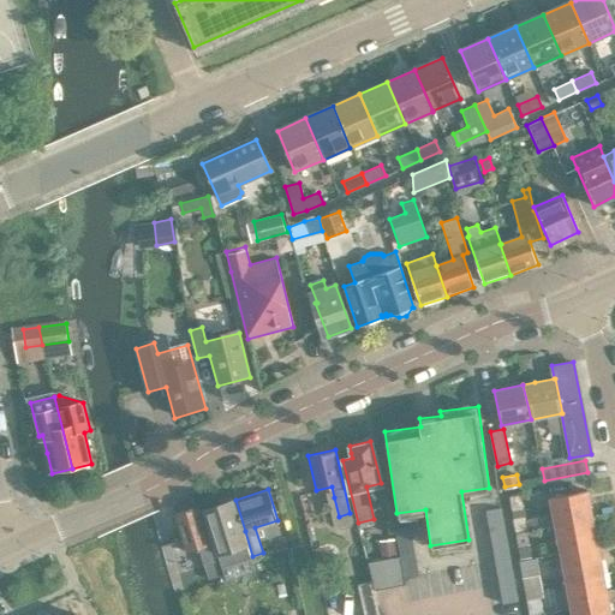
[(549,497),(553,513),(538,515),(541,529),(555,526),(592,519),(586,490),(549,497)]
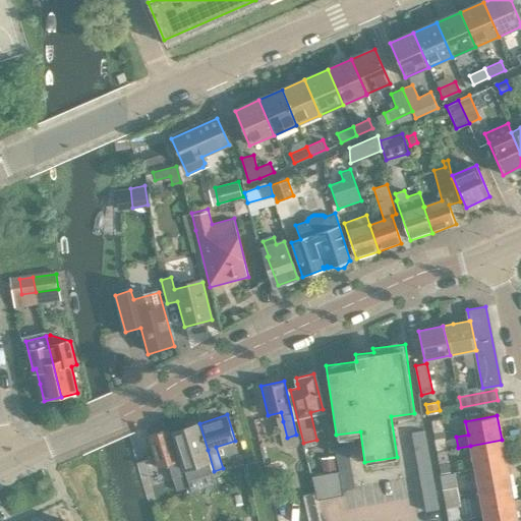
[(214,471),(208,450),(199,423),(197,424),(196,423),(172,430),(184,468),(196,464),(199,475),(214,471)]
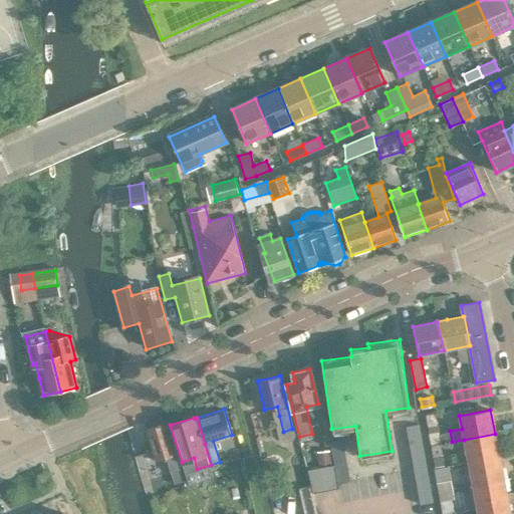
[(171,472),(180,469),(166,424),(147,430),(157,461),(167,458),(171,472)]
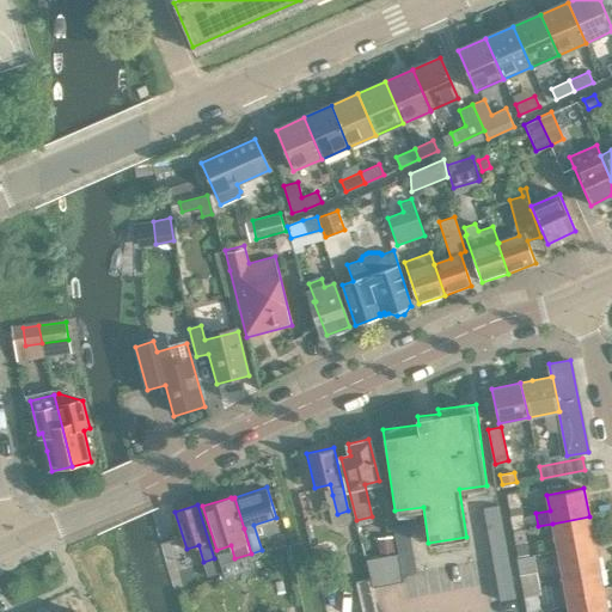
[(497,509),(483,510),(485,520),(500,519),(497,509)]
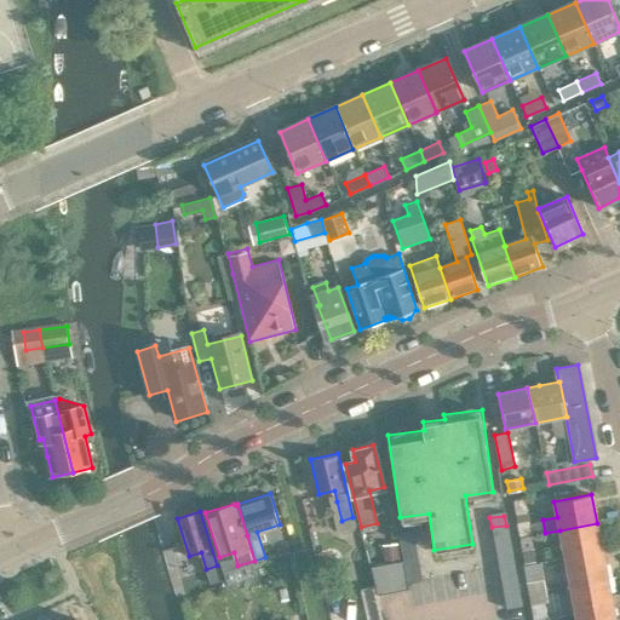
[(528,520),(516,522),(517,534),(530,532),(528,520)]
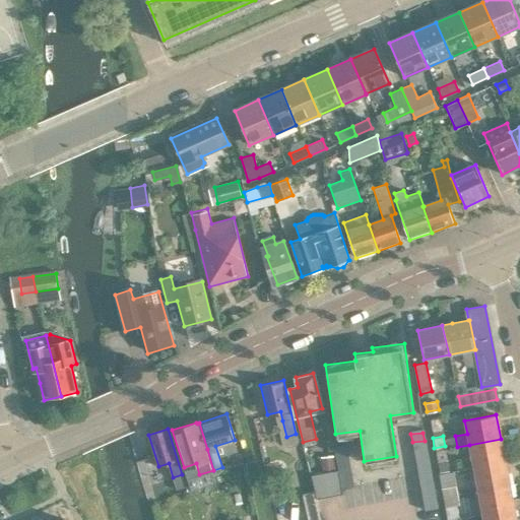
[(469,445),(473,468),(505,462),(501,439),(469,445)]
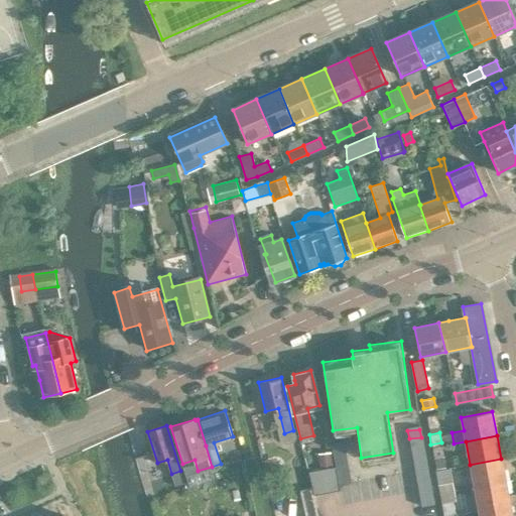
[(421,437),(409,438),(410,446),(422,444),(421,437)]
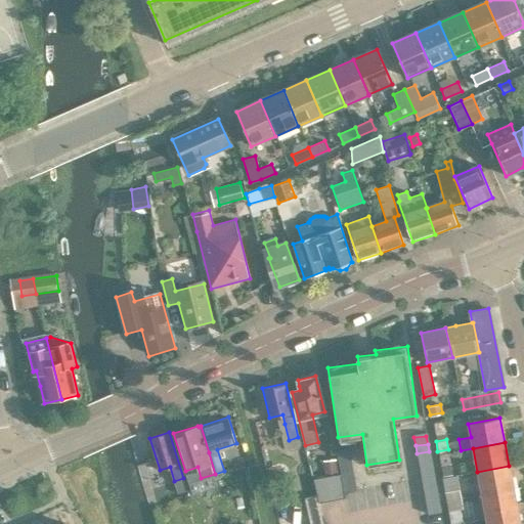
[(348,448),(336,450),(337,459),(349,456),(348,448)]
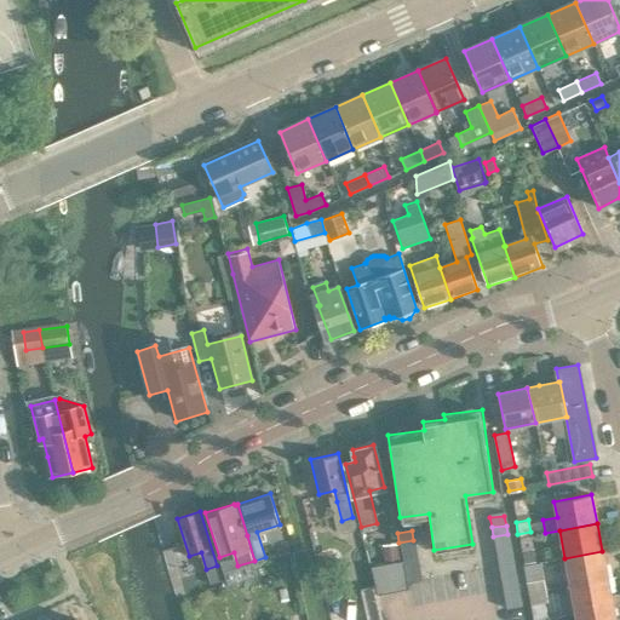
[(507,534),(493,537),(494,546),(509,544),(507,534)]
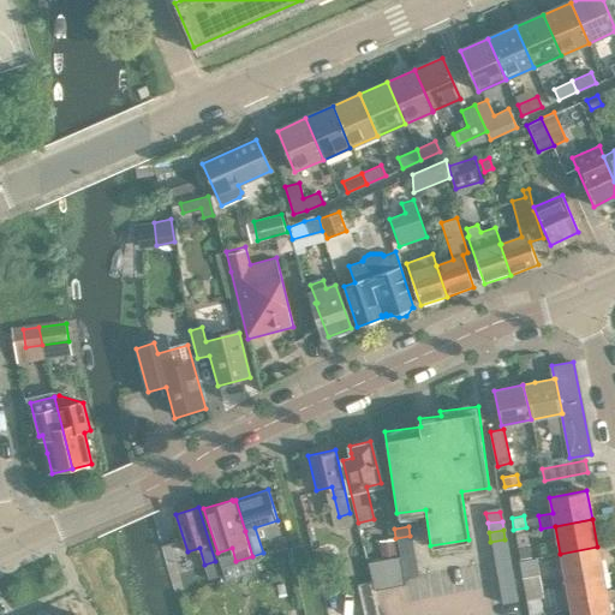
[(410,536),(395,538),(396,547),(411,544),(410,536)]
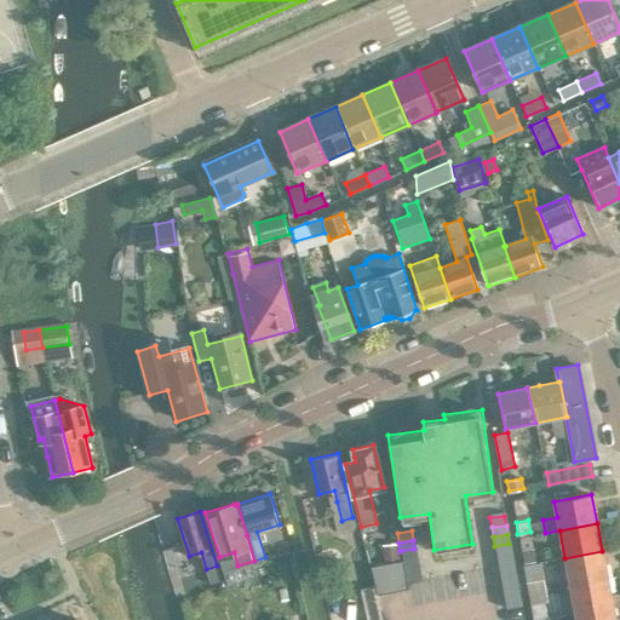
[(400,560),(397,543),(382,544),(384,561),(400,560)]
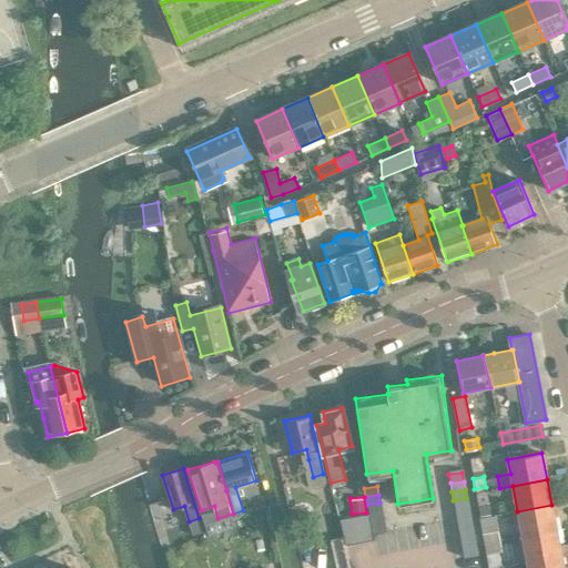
[(466,498),(453,500),(454,508),(467,507),(466,498)]
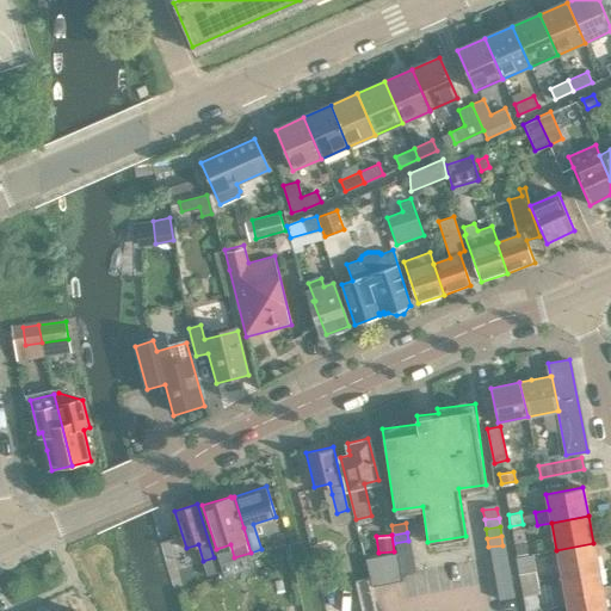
[(513,541),(514,554),(526,551),(524,539),(513,541)]
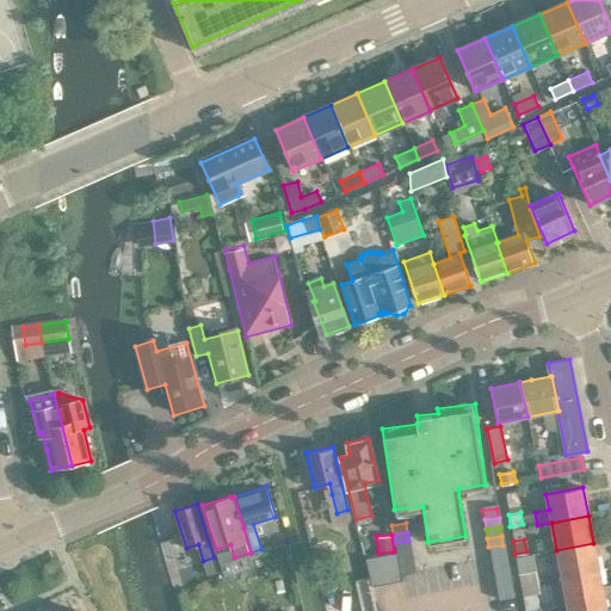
[(408,541),(394,543),(395,551),(396,553),(409,550),(408,541)]
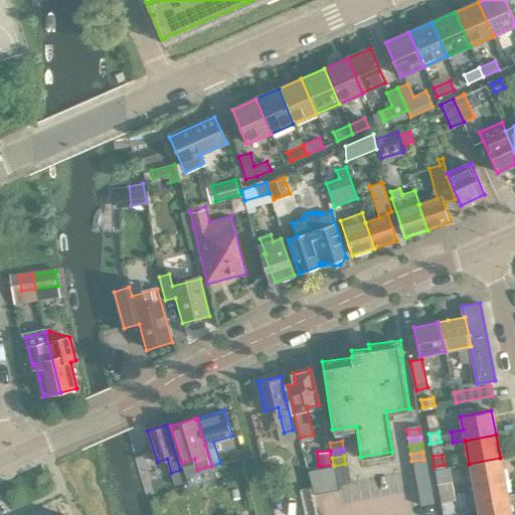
[(469,464),(473,487),(504,481),(500,458),(469,464)]
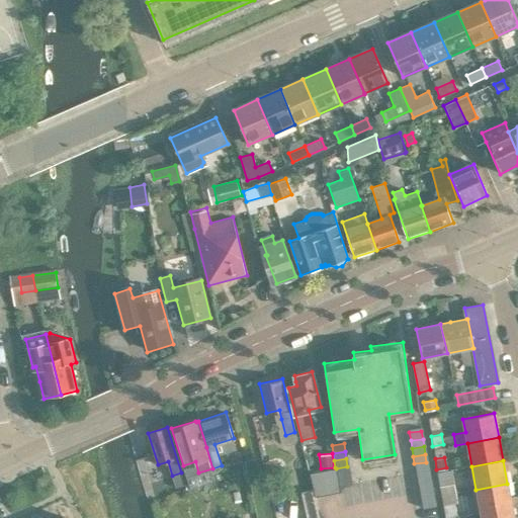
[(426,462),(414,463),(415,471),(427,469),(426,462)]
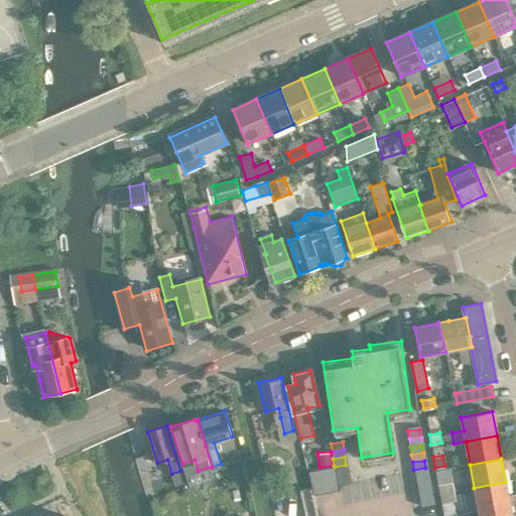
[(346,465),(335,467),(336,475),(348,473),(346,465)]
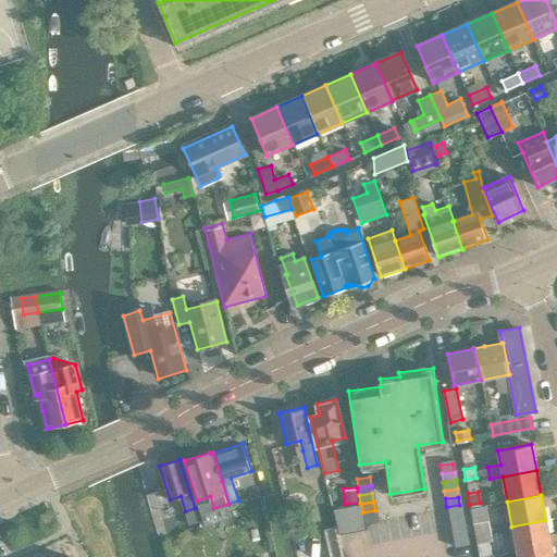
[(360,503),(359,503),(347,504),(351,530),(364,528),(363,521),(362,512),(361,504),(360,503)]
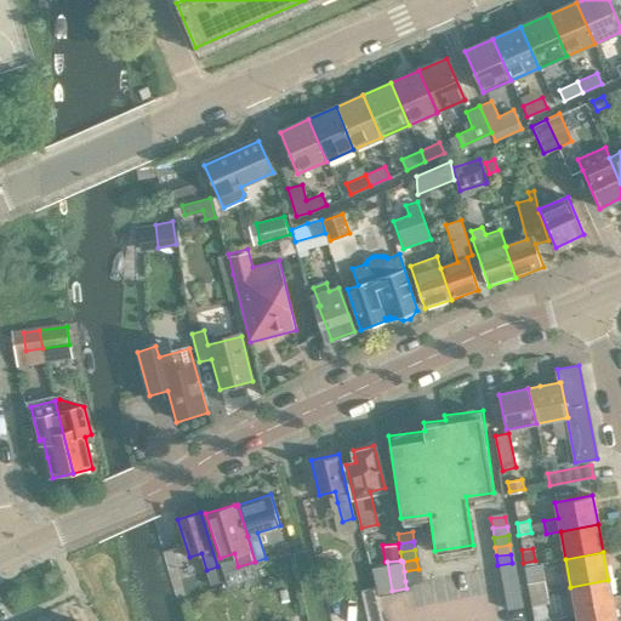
[(387,562),(370,565),(376,593),(392,591),(387,562)]
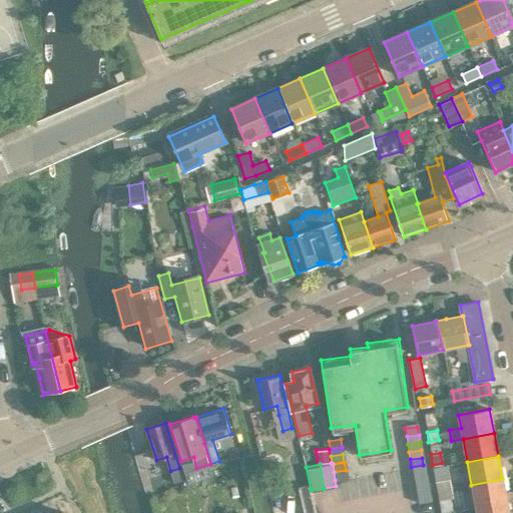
[(423,465),(411,467),(412,475),(424,473),(423,465)]
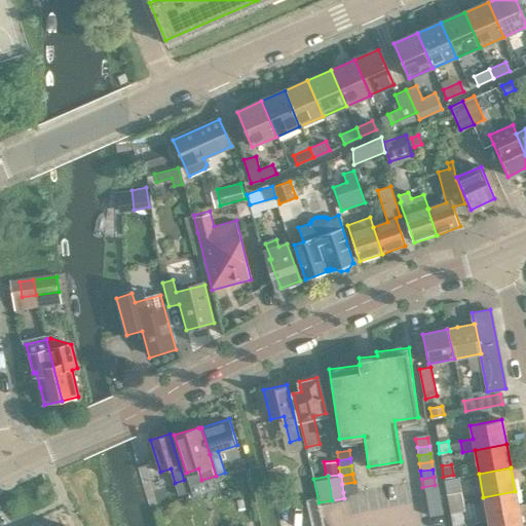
[(444,480),(446,494),(460,492),(458,478),(444,480)]
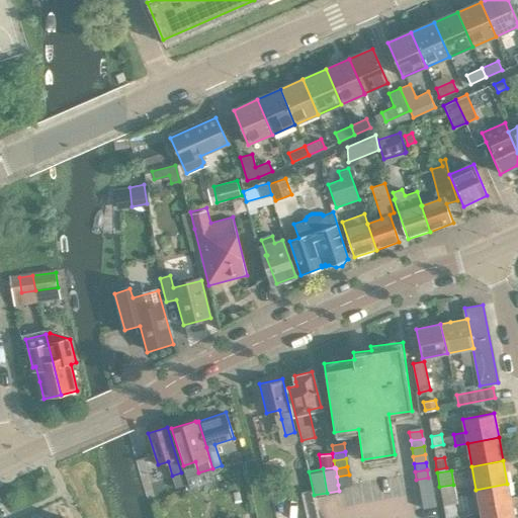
[(349,475),(337,477),(338,485),(350,483),(349,475)]
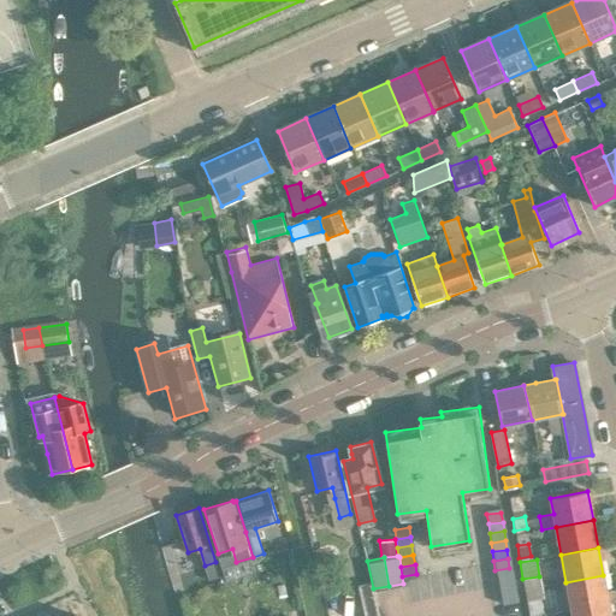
[(509,568),(495,570),(497,580),(511,578),(509,568)]
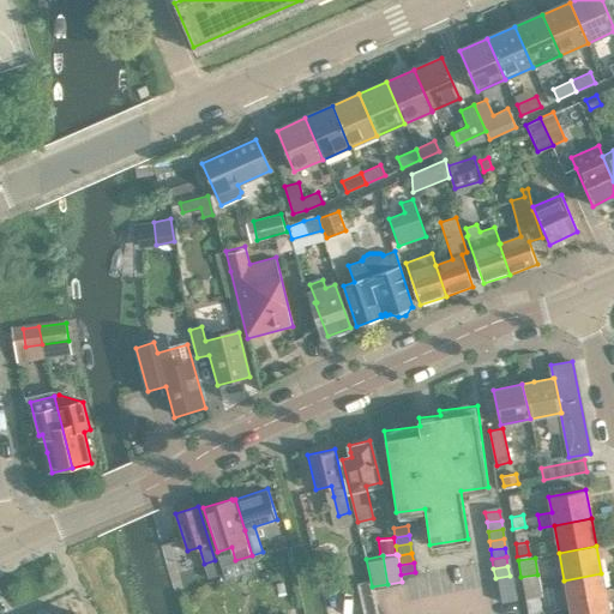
[(564,581),(570,608),(607,601),(601,573),(564,581)]
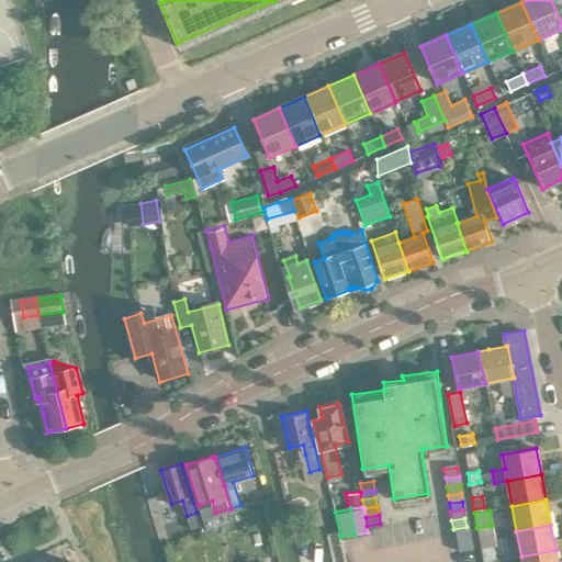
[(305,538),(302,526),(291,528),(294,541),(305,538)]
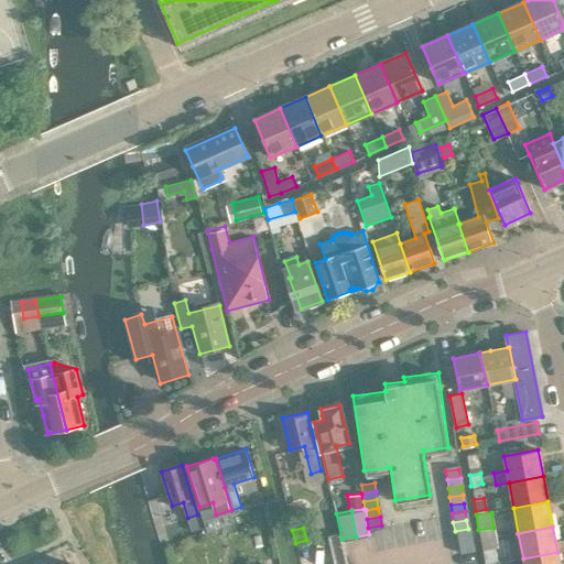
[(468,529),(455,531),(456,539),(469,538),(468,529)]
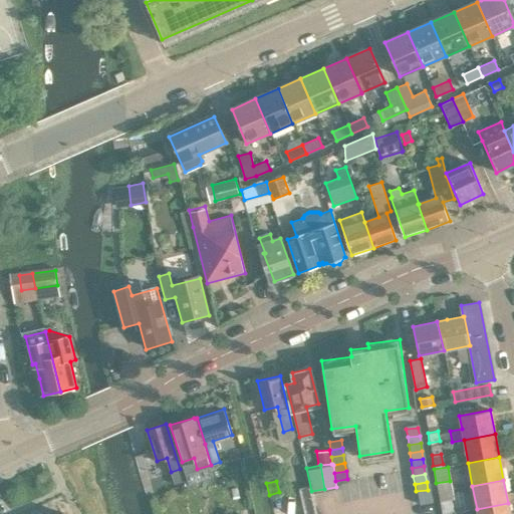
[(428,490),(416,491),(417,499),(429,497),(428,490)]
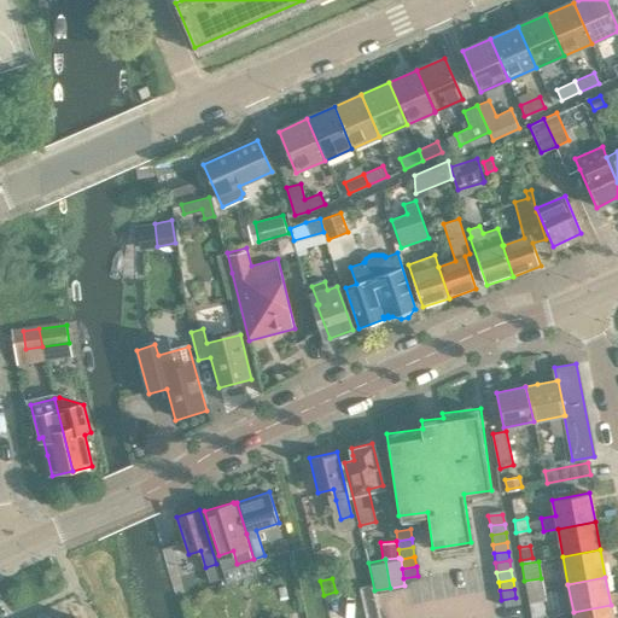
[(516,598),(501,600),(502,610),(517,607),(516,598)]
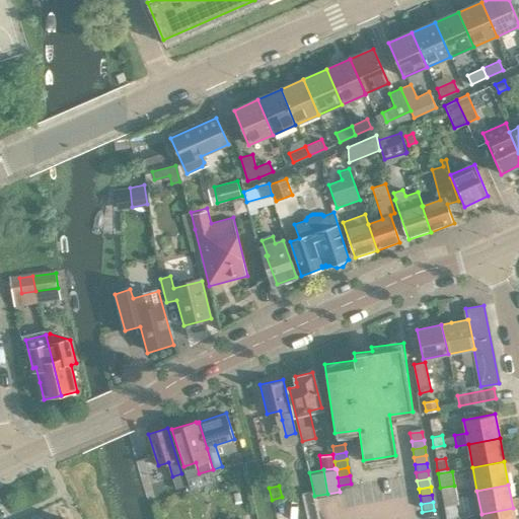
[(455,504),(443,506),(445,518),(457,516),(455,504)]
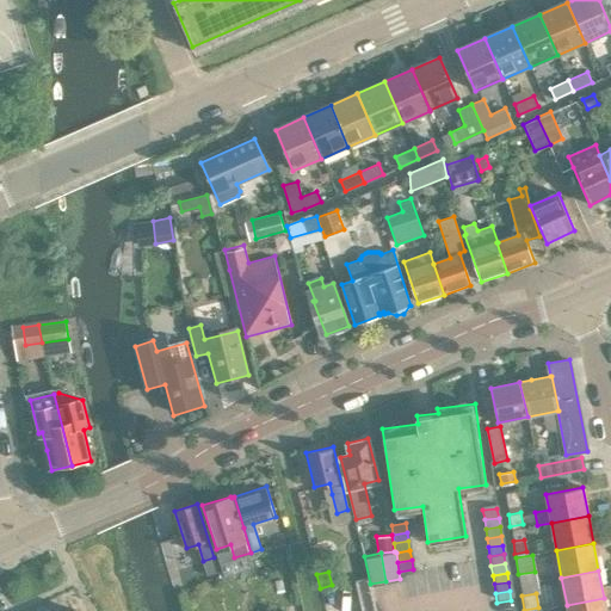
[(567,605),(567,610),(606,610),(604,598),(567,605)]
